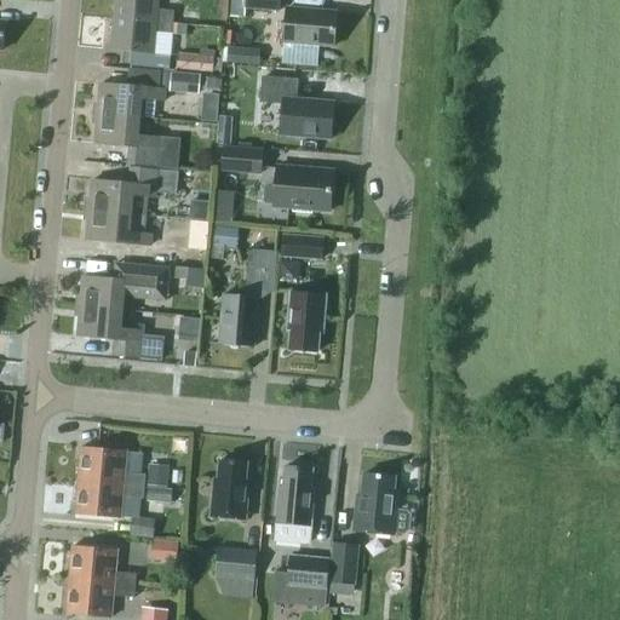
[(115,0),(114,17),(173,23),(174,11),(158,10),(158,0),(115,0)]
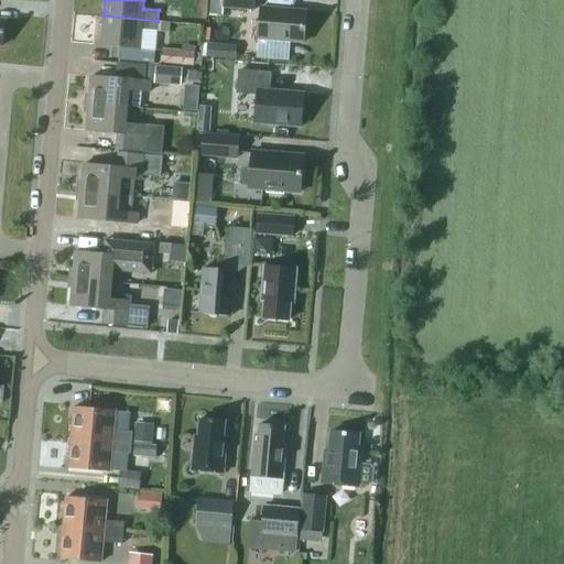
[(224,9),(256,11),(257,0),(210,0),(209,17),(223,18),(224,9)]
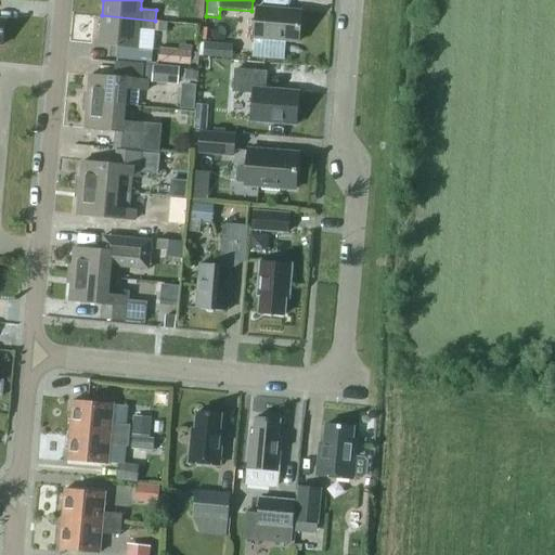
[(255,38),(299,41),(301,11),(257,8),(255,38)]
